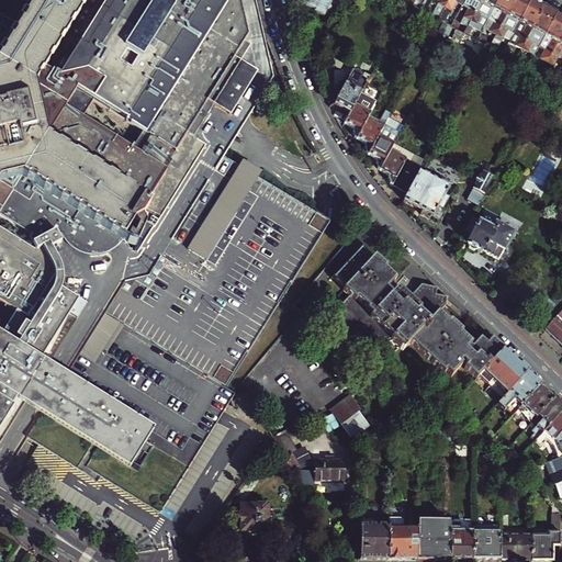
[(0,296),(15,307),(0,330),(0,423),(11,405),(9,404),(13,396),(40,413),(25,435),(94,480),(98,474),(134,497),(136,498),(157,513),(233,393),(228,390),(224,388),(279,302),(328,226),(226,160),(211,150),(208,148),(223,124),(258,70),(242,0),(8,0),(12,3),(2,20),(0,18),(0,296)]
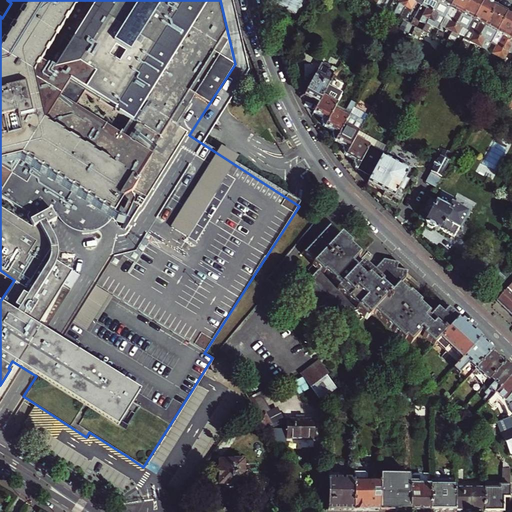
[(233,0),(220,0),(235,64),(203,113),(189,135),(192,137),(206,146),(252,75),(233,0)]
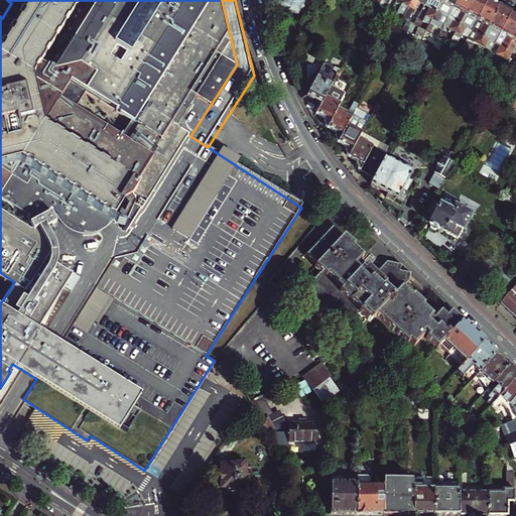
[(270,0),(296,14),(303,0),(270,0)]
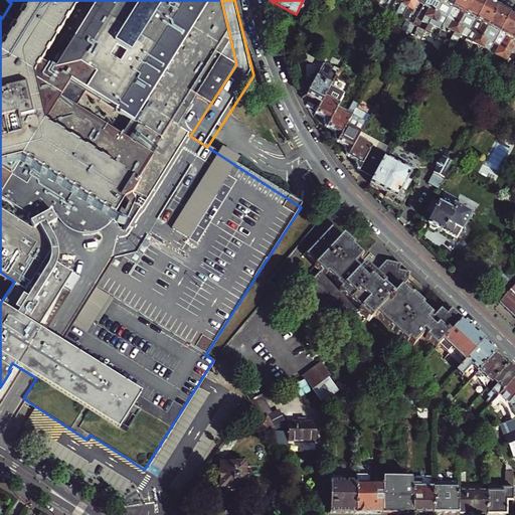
[(402,0),(395,15),(401,18),(410,0),(402,0)]
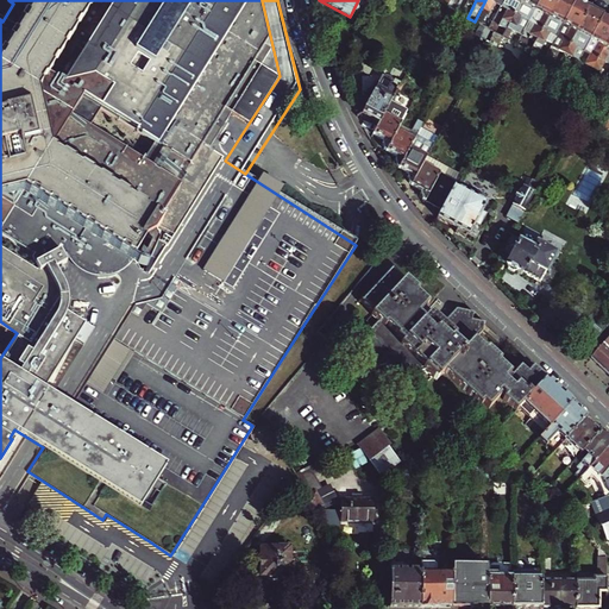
[(485,0),(475,22),(478,24),(479,25),(485,14),(488,16),(494,2),(500,6),(503,0),(485,0)]
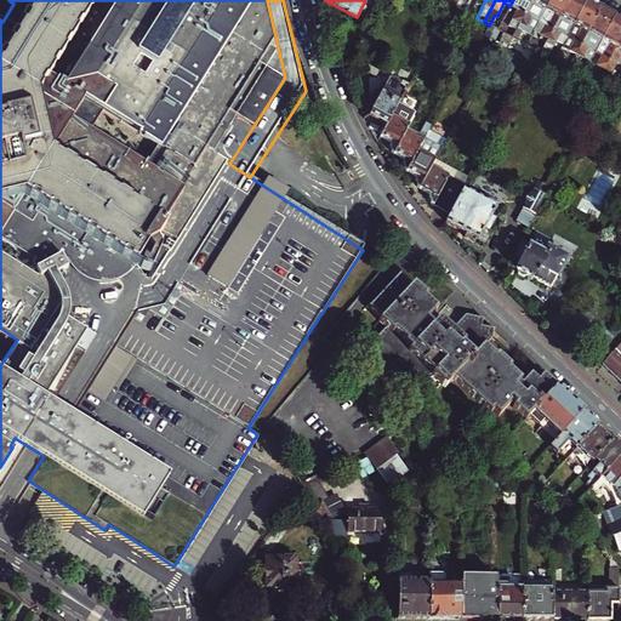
[(531,0),(513,0),(510,6),(517,10),(510,22),(512,24),(507,34),(512,38),(531,0)]
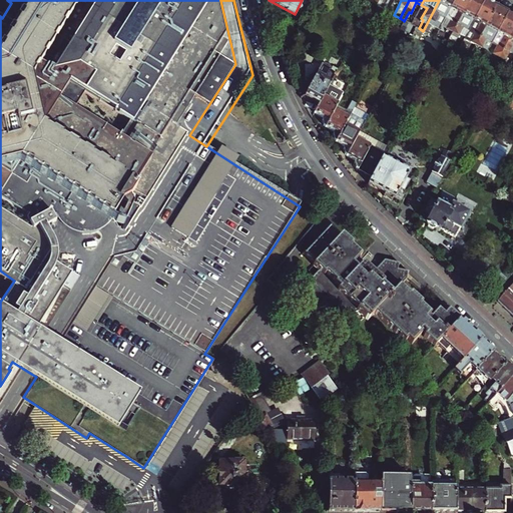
[(454,0),(439,0),(423,31),(427,33),(433,22),(435,23),(440,15),(445,18),(454,0)]
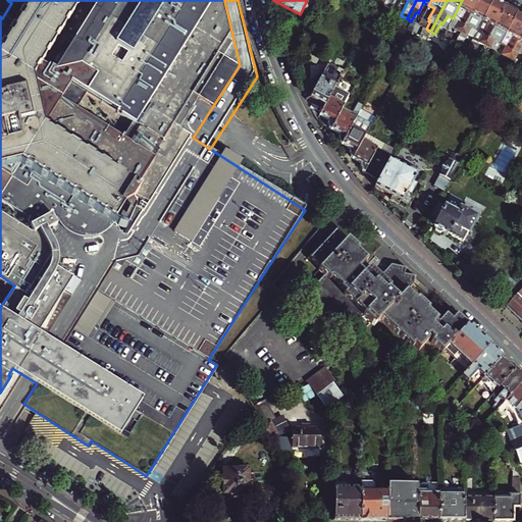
[(477,0),(462,0),(453,18),(447,30),(452,33),(458,21),(465,25),(477,0)]
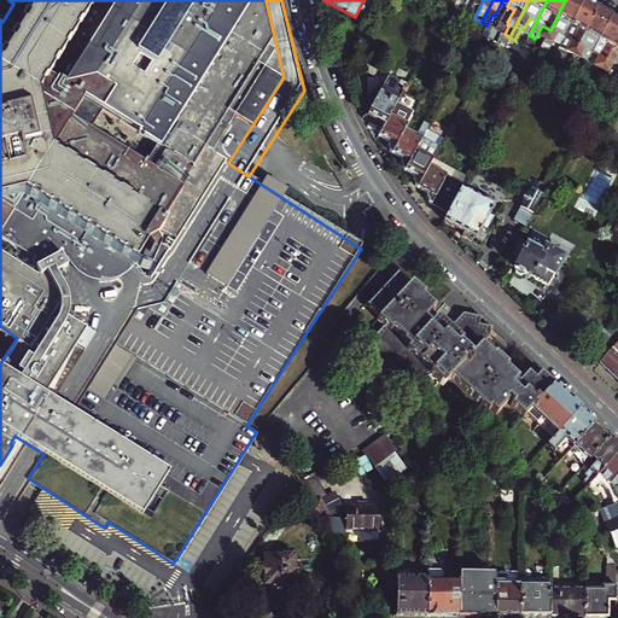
[(584,1),(581,0),(565,0),(551,30),(541,47),(546,50),(547,46),(551,47),(558,35),(564,39),(567,33),(584,1)]
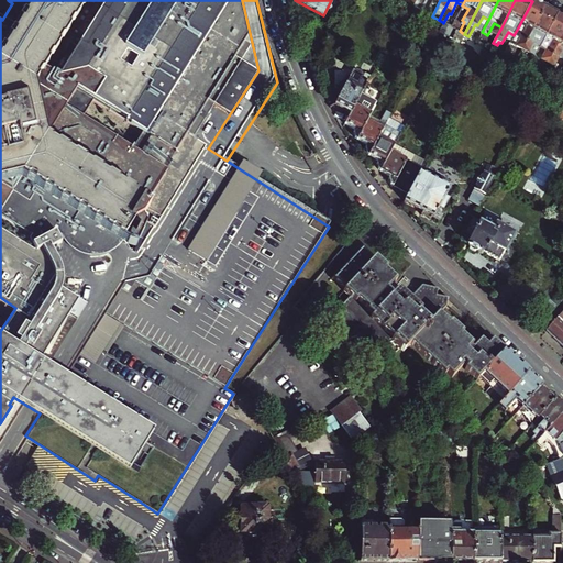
[(544,8),(532,1),(517,30),(521,33),(515,46),(521,51),(544,8)]
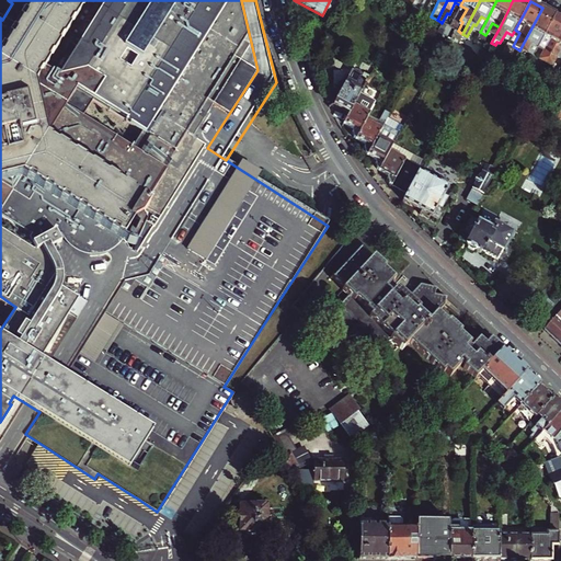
[(533,57),(538,47),(556,14),(542,8),(519,50),(533,57)]
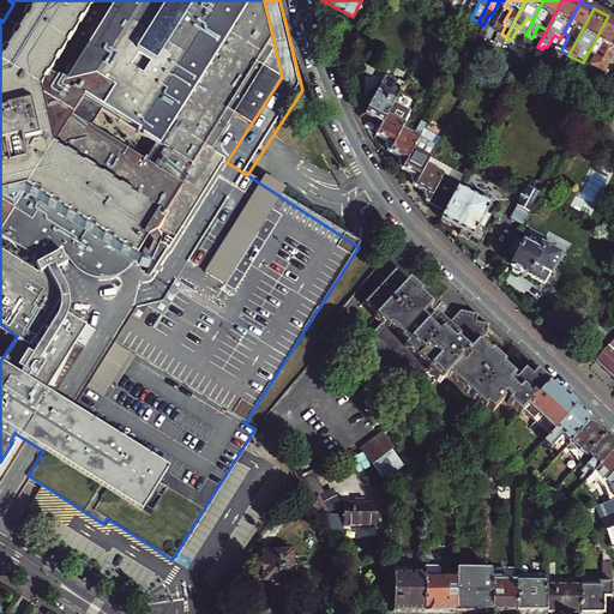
[(613,19),(608,16),(589,52),(595,55),(590,65),(597,70),(613,36),(613,19)]
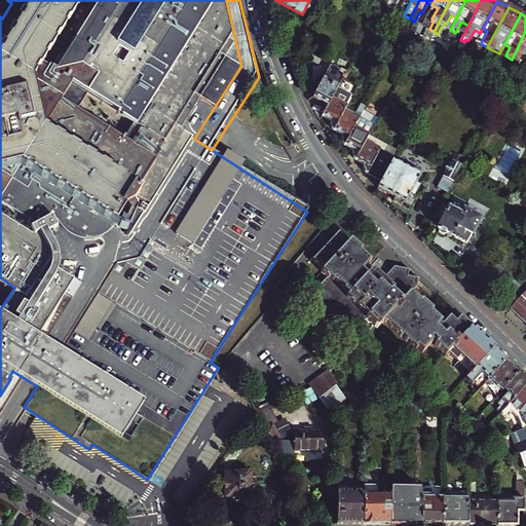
[(525,31),(512,60),(518,63),(525,47),(525,31)]
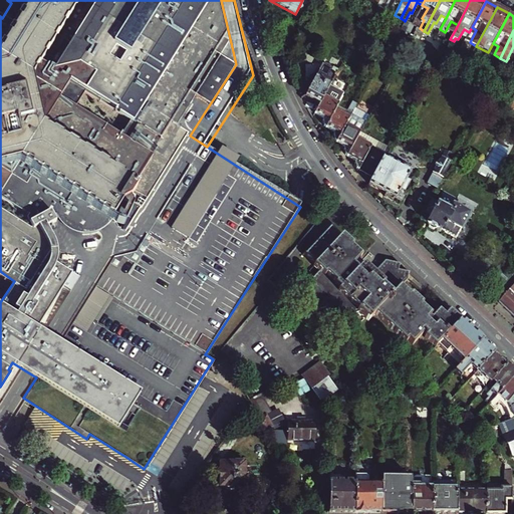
[(320,104),(323,98),(333,80),(337,73),(322,65),(316,75),(307,79),(310,86),(305,95),(320,104)]
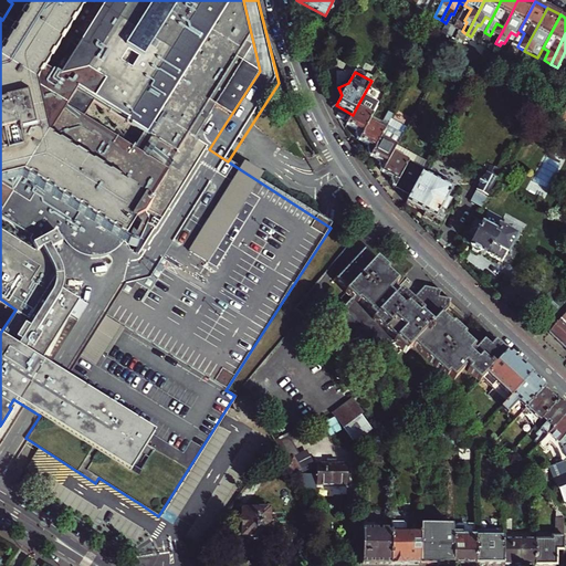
[(353,115),(346,127),(356,132),(356,134),(357,139),(358,140),(367,124),(371,117),(356,108),(353,115)]
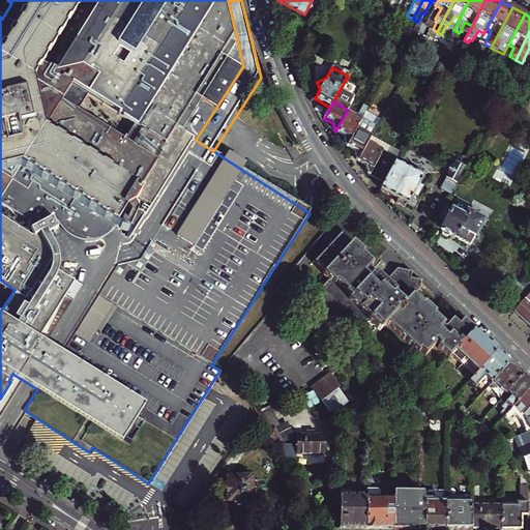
[(358,124),(344,116),(335,131),(335,133),(345,137),(344,139),(345,145),(347,146),(355,130),(358,124)]
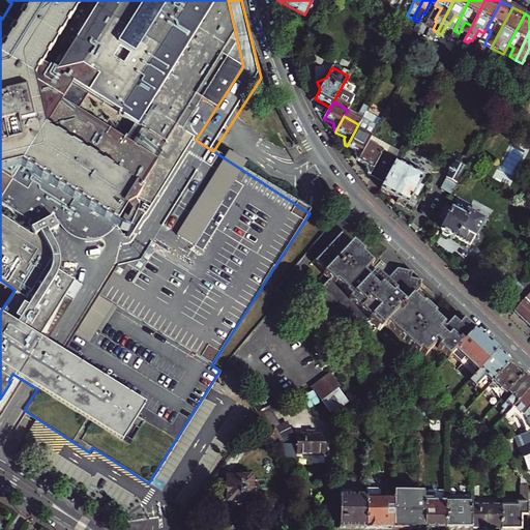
[(358,160),(371,139),(355,130),(347,146),(346,147),(355,152),(355,153),(356,159),(358,160)]
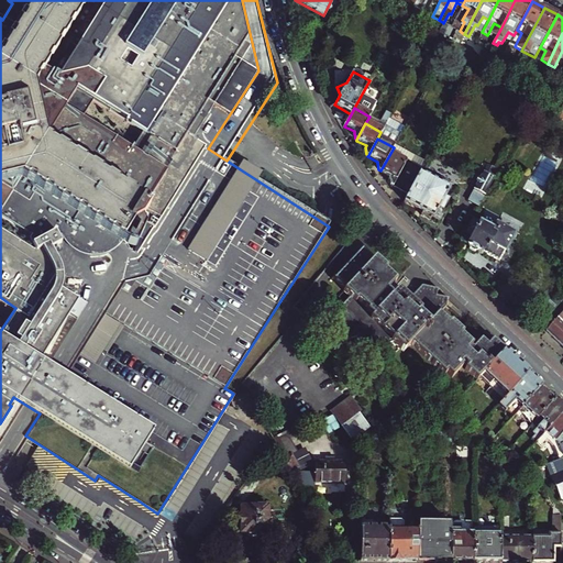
[(409,157),(394,147),(381,170),(390,176),(389,178),(392,186),(393,187),(395,183),(406,164),(409,157)]
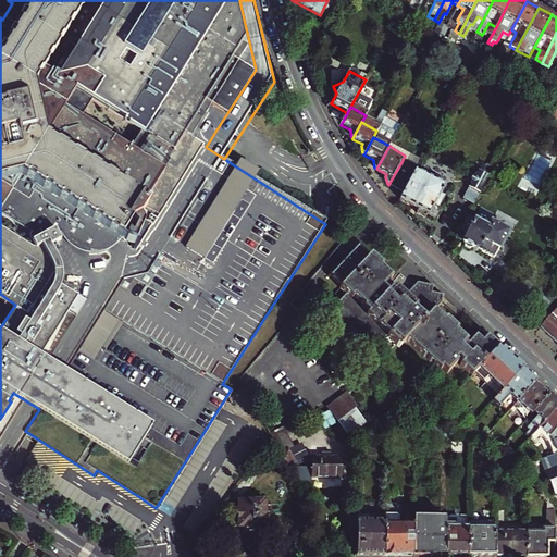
[(525,186),(539,192),(553,158),(539,152),(525,186)]
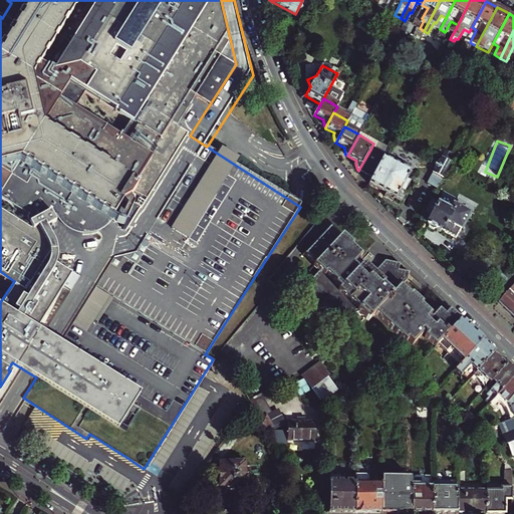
[(383,157),(370,150),(360,167),(358,171),(360,172),(372,178),(383,158),(383,157)]
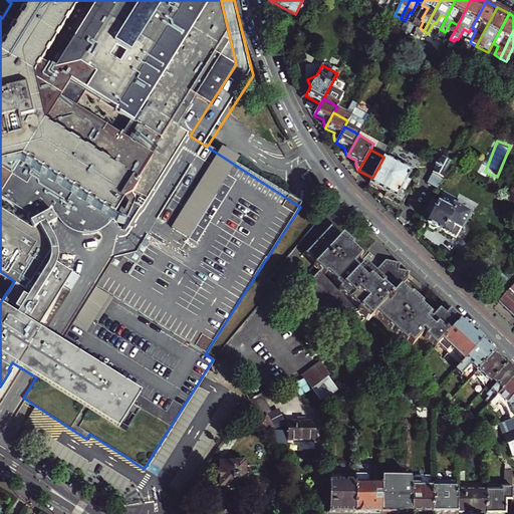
[(372,178),(368,185),(386,194),(383,196),(392,200),(394,198),(395,199),(401,189),(404,191),(410,181),(406,179),(410,172),(408,171),(410,167),(402,163),(400,166),(383,158),(372,178)]
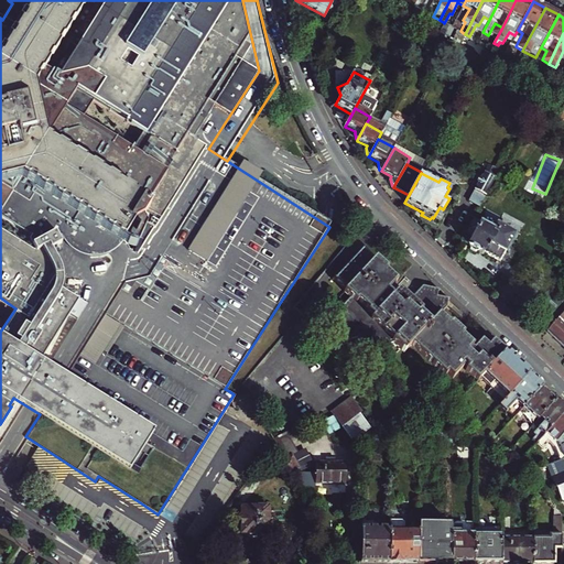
[(469,201),(481,205),(485,197),(474,192),(469,201)]
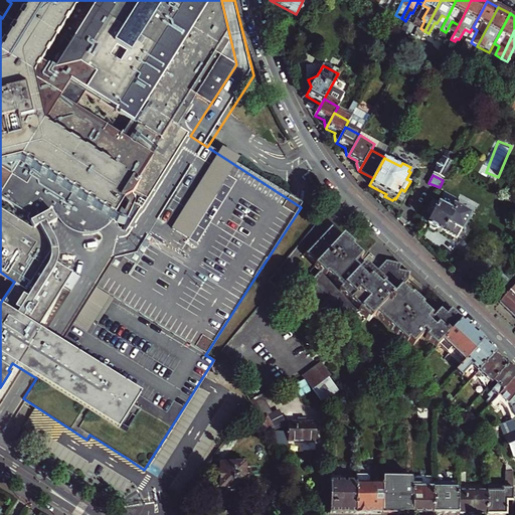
[(433,200),(421,219),(430,223),(431,227),(435,230),(439,228),(452,235),(455,231),(460,234),(471,214),(454,205),(452,210),(433,200)]
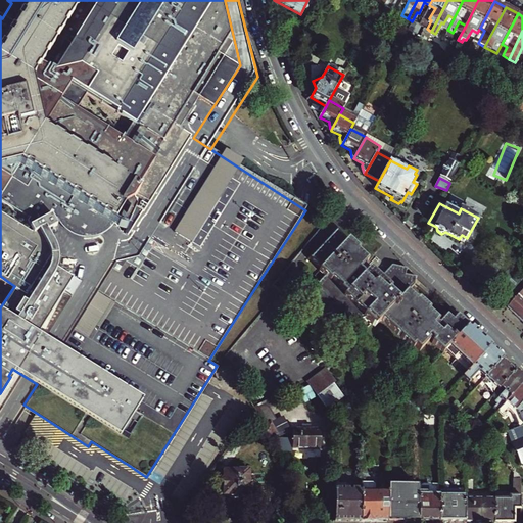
[(344,259),(357,246),(349,239),(347,241),(337,232),(312,259),(322,269),(320,270),(326,275),(324,277),(326,279),(334,271),(344,259)]
